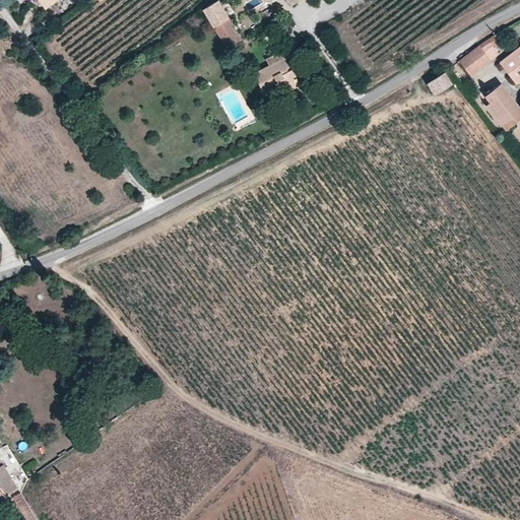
[(241,38),(218,0),(213,0),(201,7),(223,48),(241,38)]
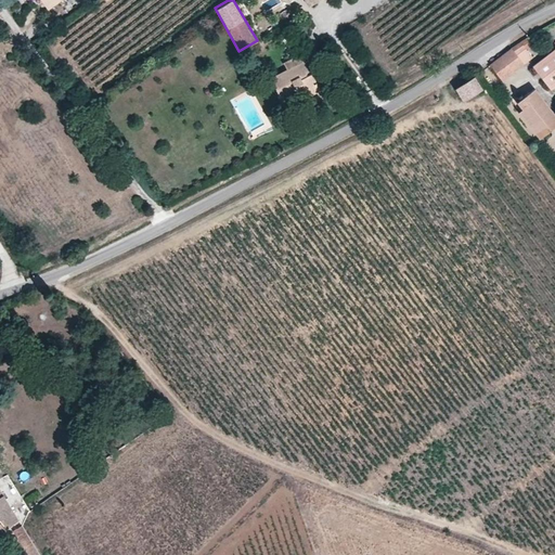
[(518,39),(526,49),(534,43),(527,34),(521,36),(518,39)]
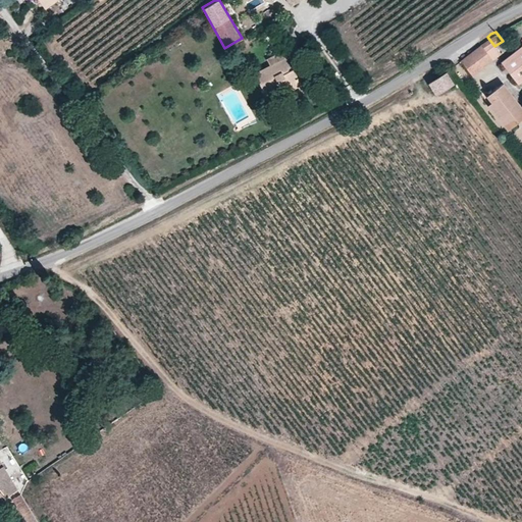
[(460,58),(473,75),(494,60),(493,59),(501,53),(494,46),(487,37),(460,58)]
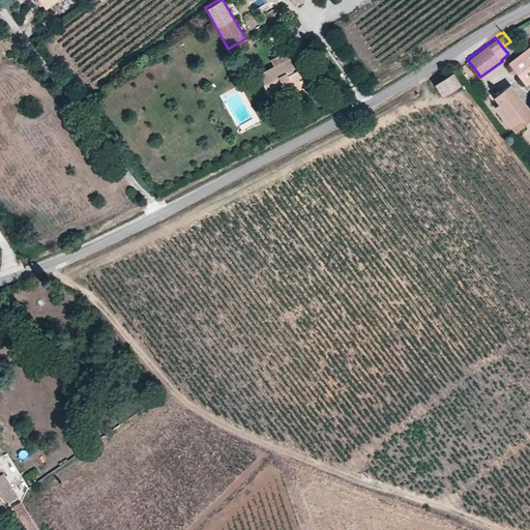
[(508,62),(527,86),(529,84),(529,46),(512,59),(508,62)]
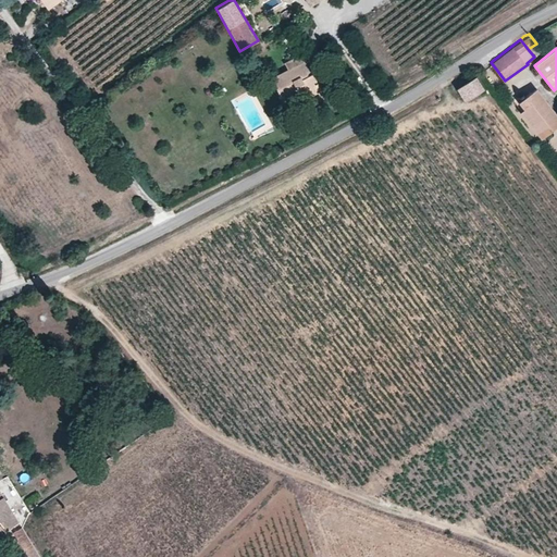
[(305,62),(271,78),(284,104),(300,96),(301,98),(320,90),(305,62)]
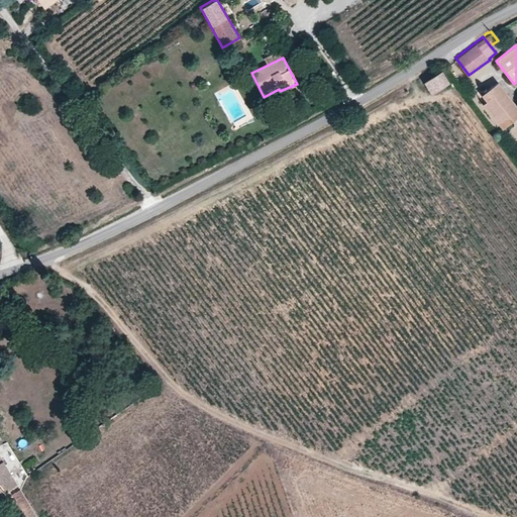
[(424,82),(432,94),(449,84),(441,72),(424,82)]
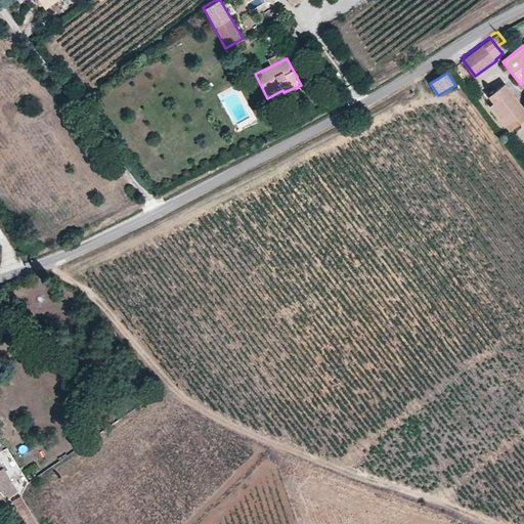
[(490,104),(510,130),(523,118),(523,107),(505,83),(488,95),(493,102),(490,104)]
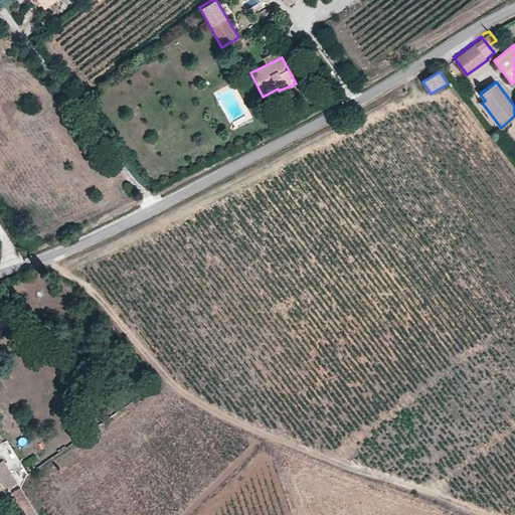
[(0,491),(17,481),(0,453),(0,491)]
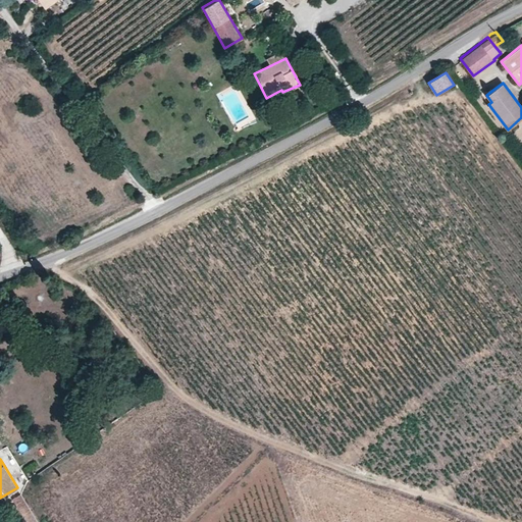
[(32,509),(17,487),(9,492),(22,515),(32,509)]
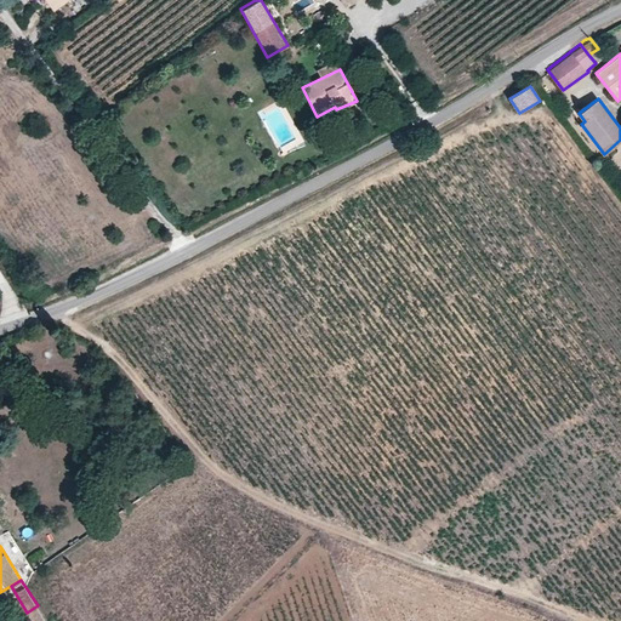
[(46,620),(38,605),(27,613),(32,620),(46,620)]
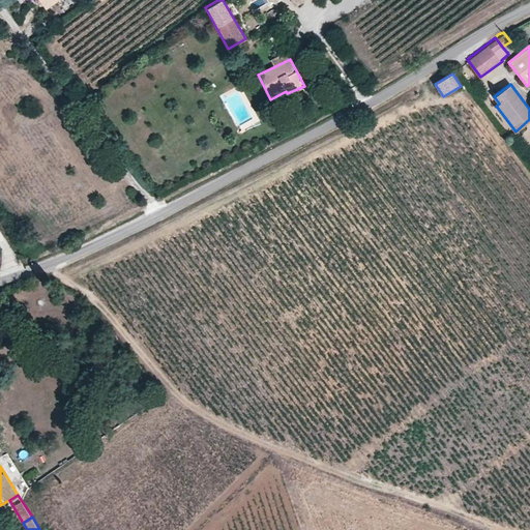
All buildings are outlined.
